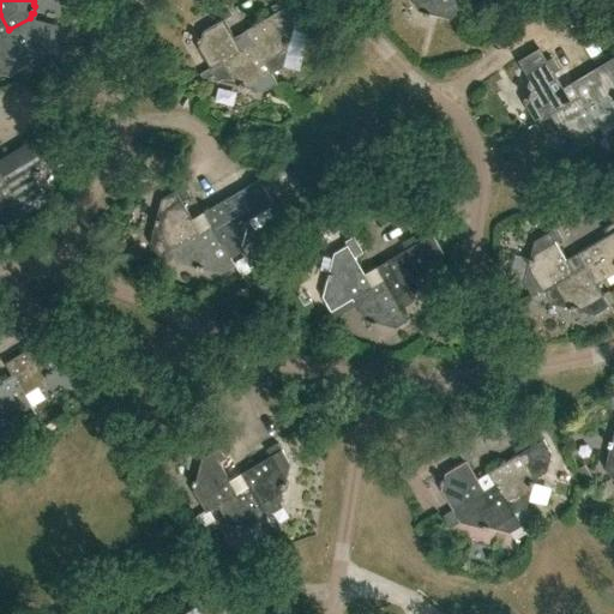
[(253,42),(272,73),(283,67),(288,44),(289,44),(290,38),(294,20),(286,6),(281,0),(280,0),(270,6),(274,13),(246,30),(253,42)]
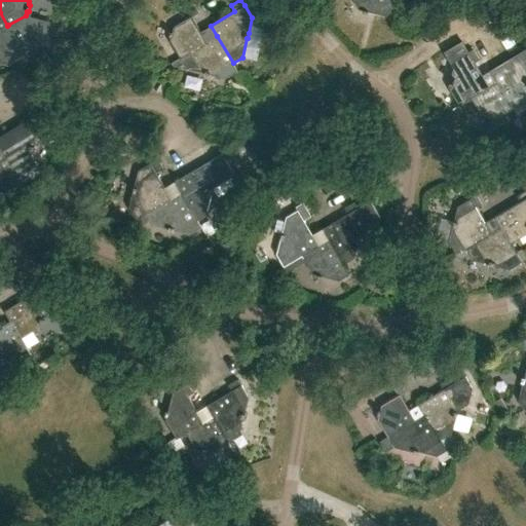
[(353,0),(359,8),(362,9),(362,12),(367,13),(368,11),(386,15),(396,10),(389,0),(353,0)]
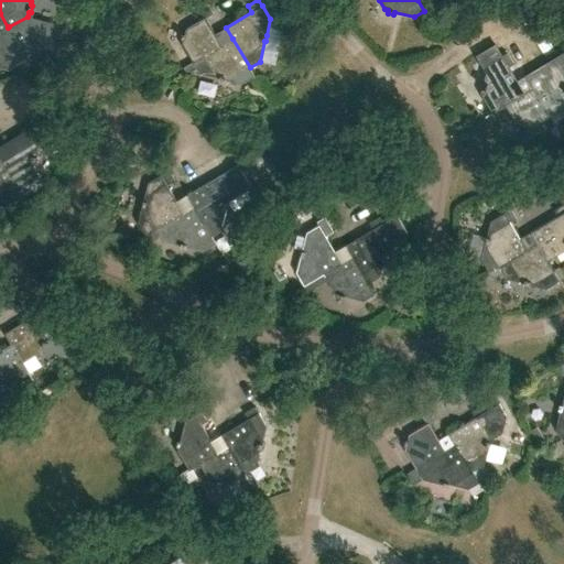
[(193,63),(221,45),(201,11),(199,12),(204,18),(186,29),(185,32),(183,32),(181,39),(183,40),(182,44),(193,63)]
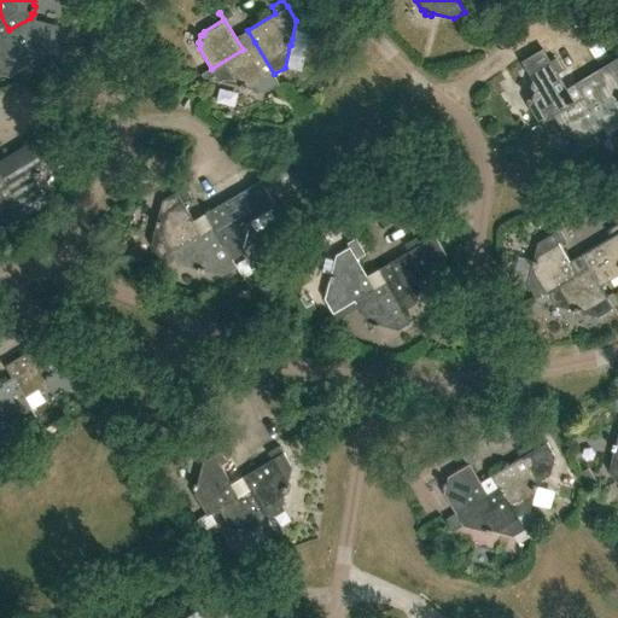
[(9,30),(0,15),(0,71),(9,74),(29,63),(10,29),(9,30)]
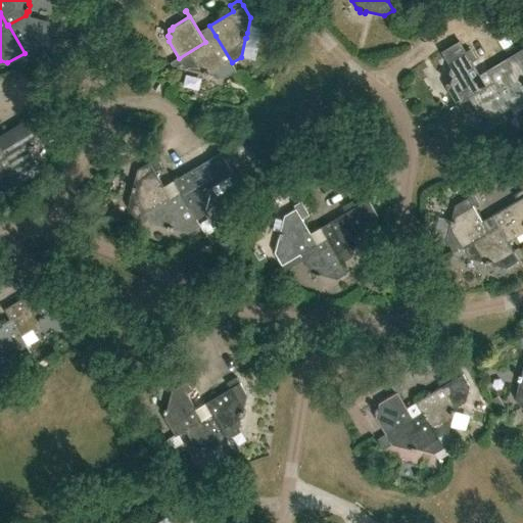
[(232,62),(216,36),(205,42),(179,58),(171,63),(174,68),(183,63),(185,67),(203,73),(203,74),(208,76),(208,75),(224,78),(236,70),(231,62),(232,62)]
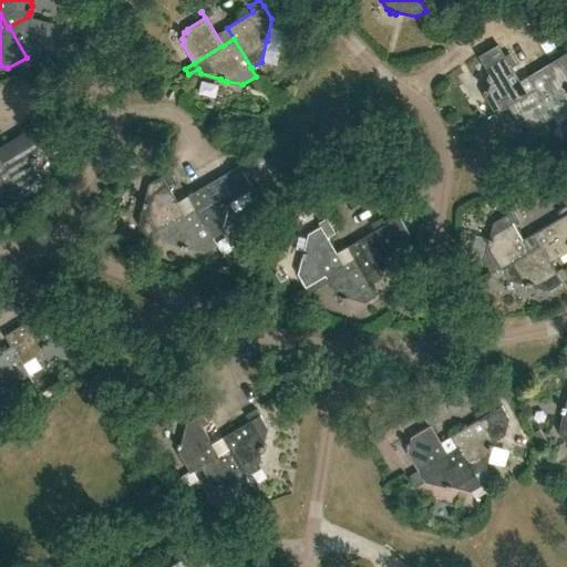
[(497,47),(482,55),(492,71),(488,82),(486,81),(484,88),(487,89),(486,94),(496,112),(487,117),(488,119),(508,106),(507,105),(526,94),(511,69),(497,47)]
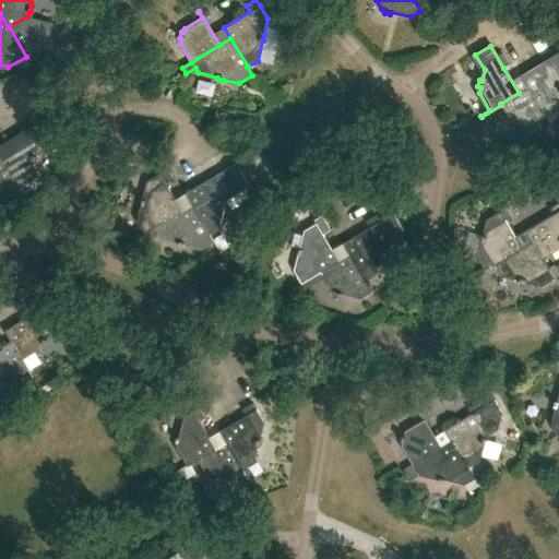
[(549,60),(523,75),(521,76),(523,80),(527,87),(544,115),(551,111),(545,100),(558,93),(558,87),(558,73),(551,61),(558,56),(558,54),(556,48),(546,55),(549,60)]
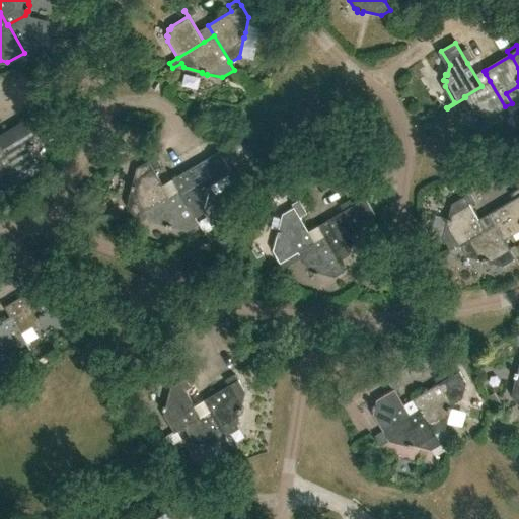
[(0,97),(8,94),(13,105),(32,96),(23,78),(0,88),(0,97)]
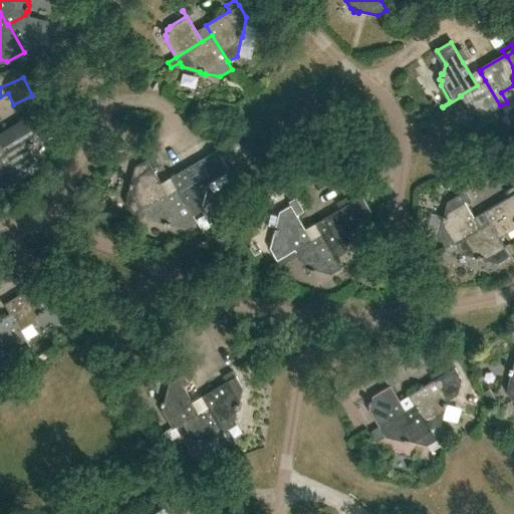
[(485,80),(481,82),(477,85),(460,95),(461,96),(471,113),(475,114),(475,116),(480,117),(480,116),(481,116),(484,117),(501,107),(505,114),(512,111),(507,102),(500,105),(485,80)]
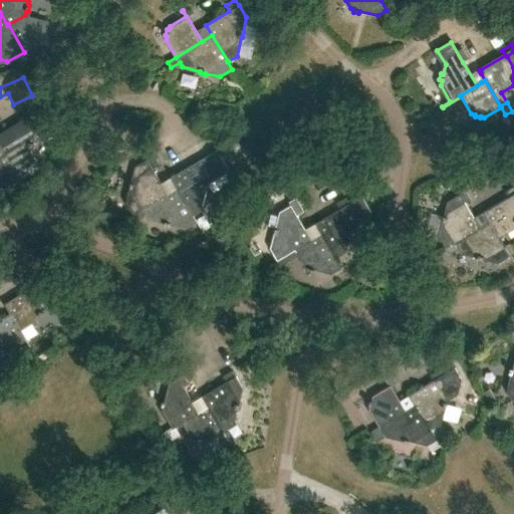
[(29,114),(0,132),(0,146),(10,162),(21,181),(29,176),(23,167),(17,170),(12,161),(28,151),(30,147),(31,147),(32,142),(30,141),(35,123),(29,114)]
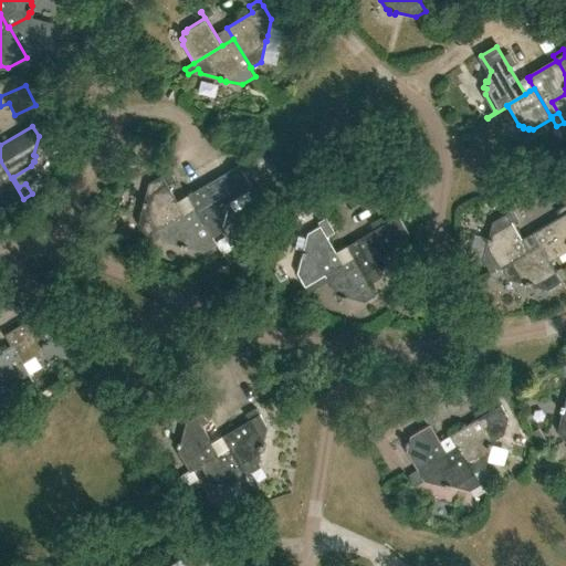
[(11,178),(0,160),(0,200),(13,205),(23,199),(11,178)]
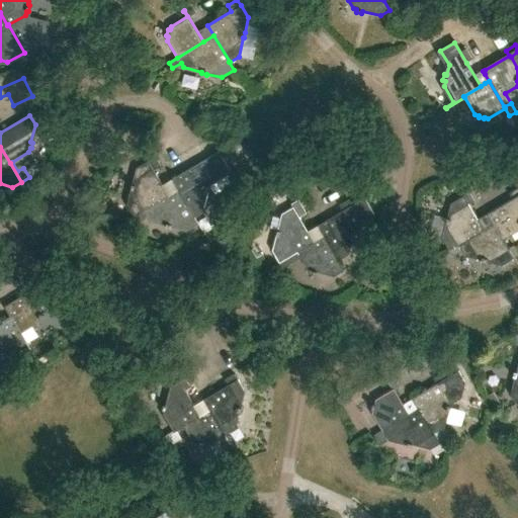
[(178,190),(194,218),(202,212),(209,185),(227,175),(229,168),(219,151),(172,178),(178,190)]
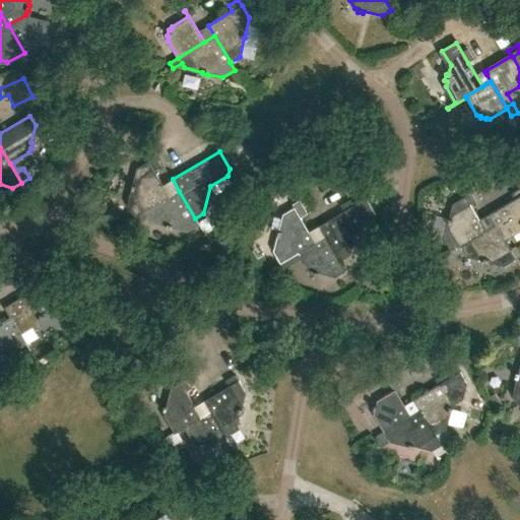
[(127,205),(134,217),(169,196),(154,171),(160,167),(155,157),(137,169),(132,185),(132,184),(130,190),(131,190),(127,205)]
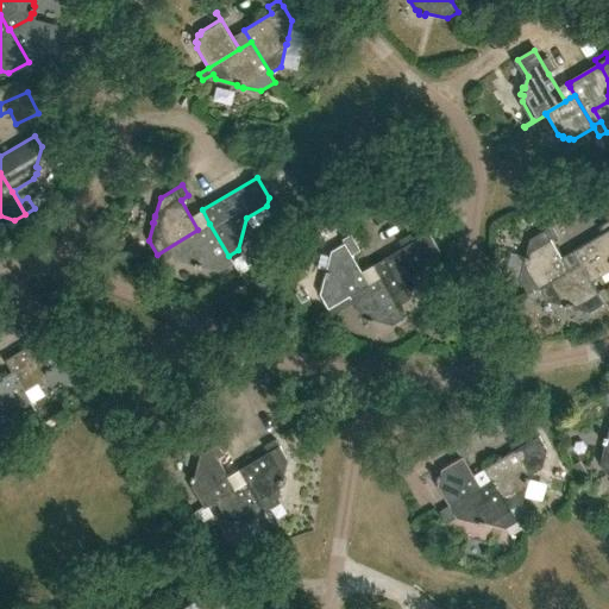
[(253,230),(276,218),(270,207),(248,219),(253,230)]
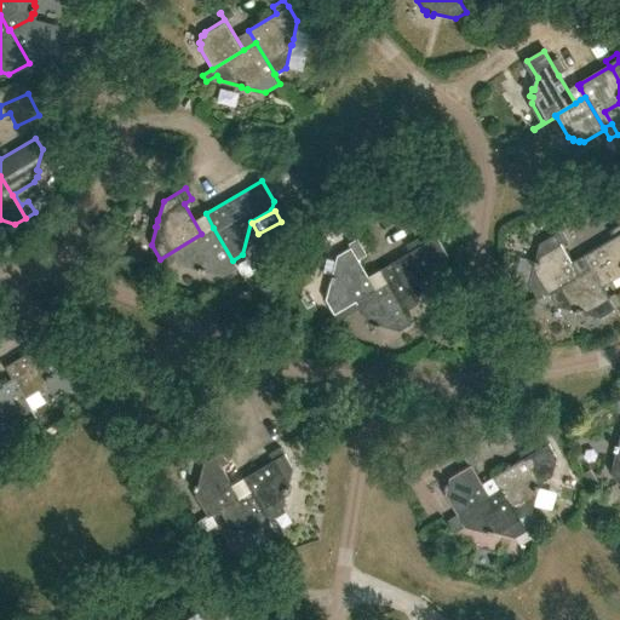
[(590,268),(615,309),(619,305),(619,300),(609,282),(619,275),(619,224),(608,233),(612,237),(583,254),(590,268)]
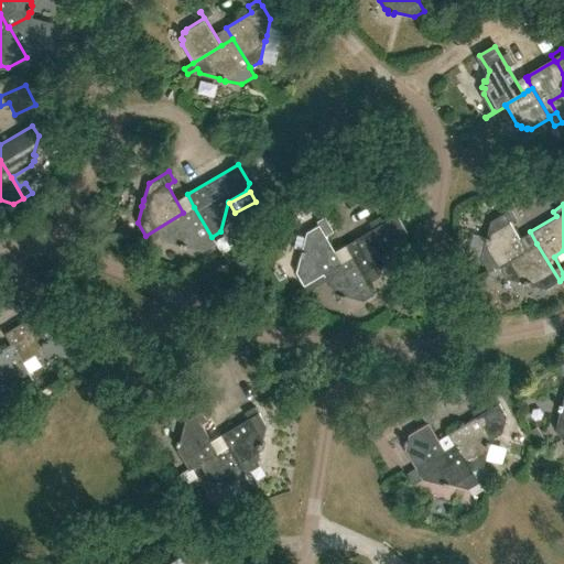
[(212,237),(194,207),(183,213),(145,236),(149,242),(159,236),(161,240),(181,245),(180,246),(186,248),(186,247),(203,251),(215,245),(210,237),(212,237)]
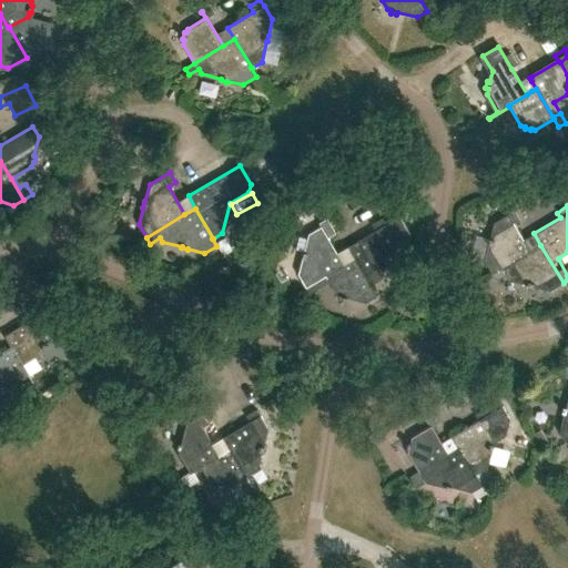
[(484,261),(492,274),(530,252),(514,224),(519,221),(514,211),(494,222),(490,239),(489,237),(488,243),(488,244),(484,261)]
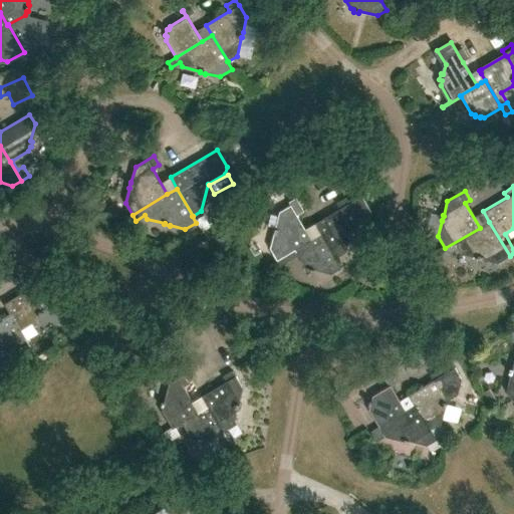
[(314,223),(320,233),(335,258),(345,253),(351,230),(368,220),(370,213),(361,197),(349,203),(346,197),(336,203),(339,209),(314,223)]
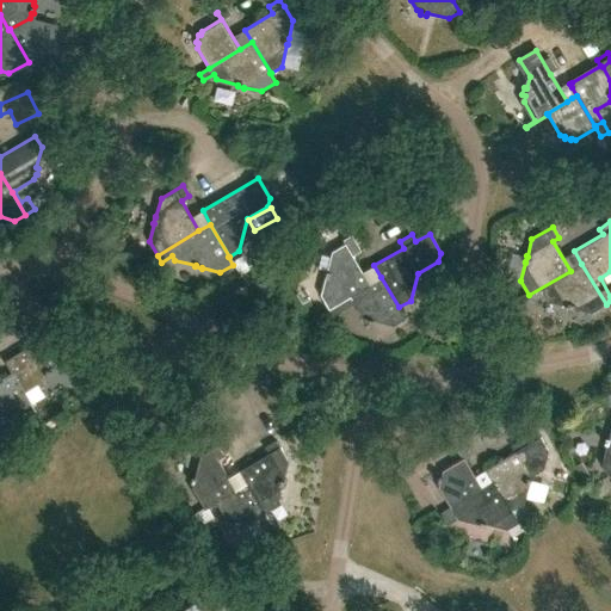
[(350,296),(369,284),(353,257),(362,252),(352,235),(343,240),(345,245),(333,251),(321,295),(328,309),(350,297),(350,296)]
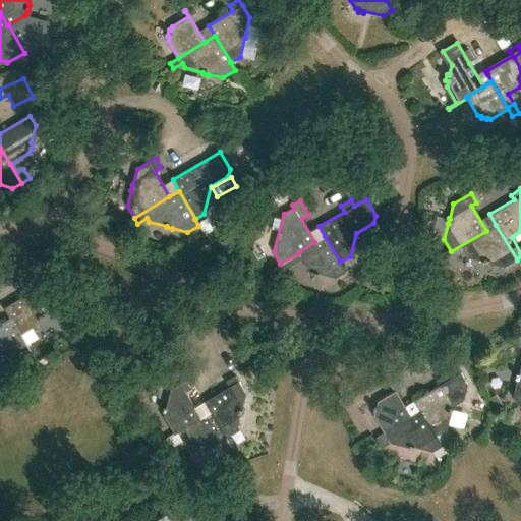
[(496,225),(487,230),(486,231),(451,251),(455,258),(465,252),(468,257),(483,261),(483,262),(487,264),(489,264),(489,263),(505,267),(517,259),(496,225)]
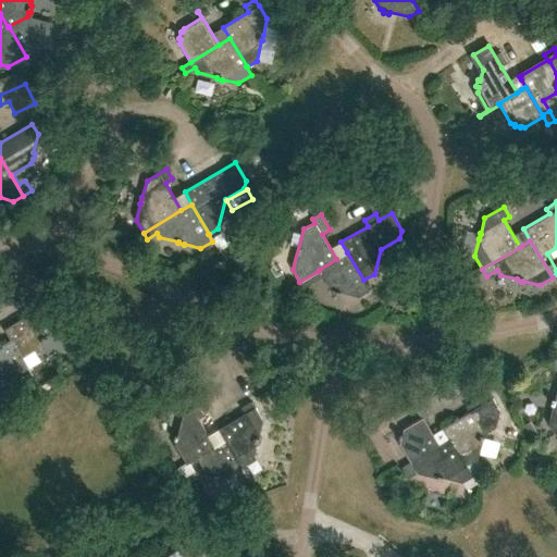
[(363,280),(347,252),(336,259),(319,270),(319,271),(299,282),(304,289),(323,277),(331,289),(335,291),(334,292),(341,294),(341,293),(359,297),(370,292),(363,280)]
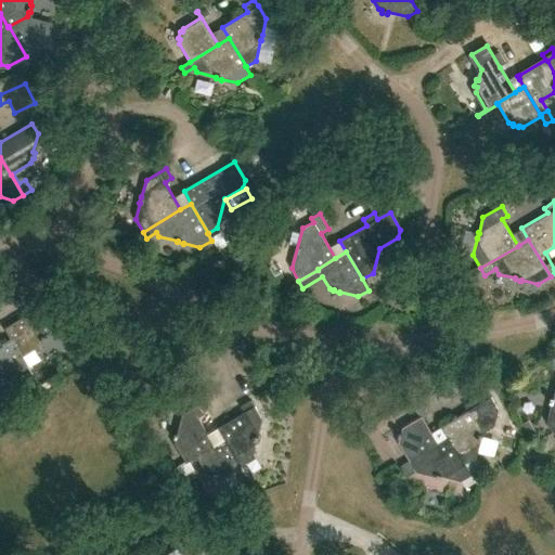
[(20,357),(21,356),(39,346),(40,341),(42,341),(44,336),(42,336),(43,331),(33,312),(42,308),(41,307),(3,327),(10,338),(20,357)]
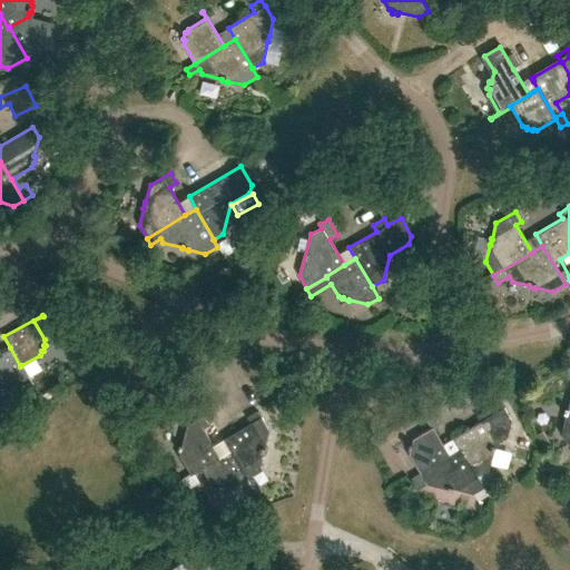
[(20,366),(10,347),(0,353),(0,387),(2,389),(3,386),(8,389),(27,377),(31,386),(32,386),(21,365),(20,366)]
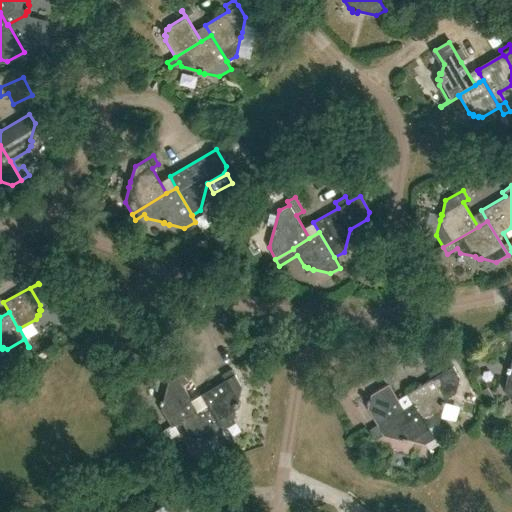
[(208,354),(219,371),(227,366),(216,349),(208,354)]
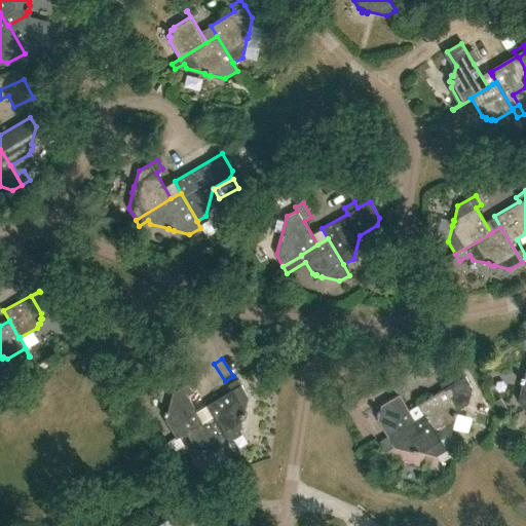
[(443,389),(417,404),(424,415),(439,440),(440,439),(450,433),(456,410),(468,403),(472,388),(464,376),(453,383),(450,377),(440,383),(443,389)]
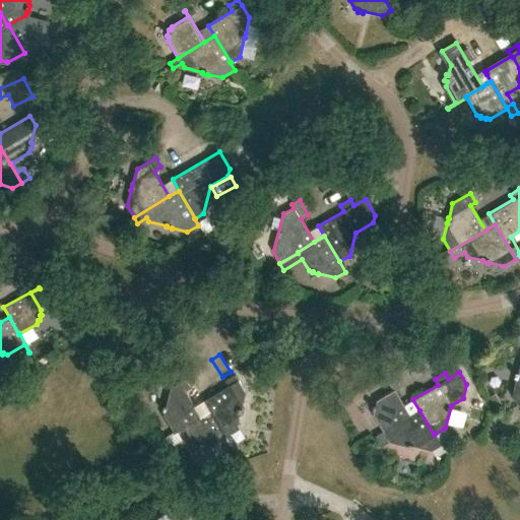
[(211,411),(225,436),(236,429),(240,413),(242,413),(243,408),(241,407),(245,392),(235,375),(224,381),(229,386),(204,400),(211,411)]
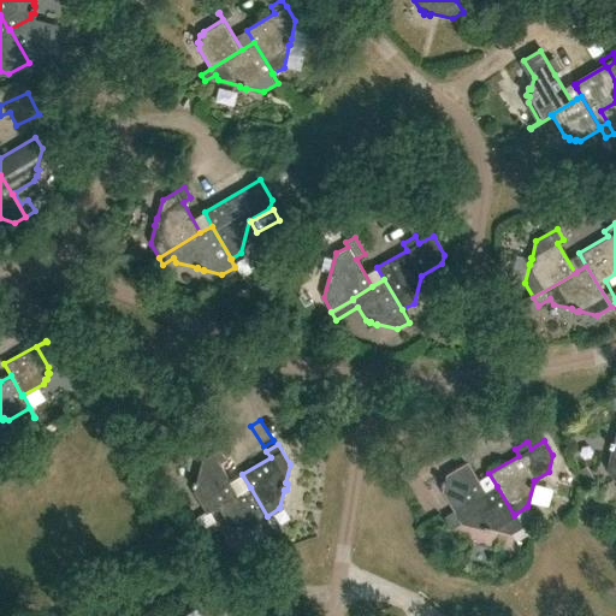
[(455,511),(486,493),(469,465),(475,460),(468,448),(460,454),(466,463),(446,475),(445,479),(443,479),(442,485),(444,486),(443,491),(455,511)]
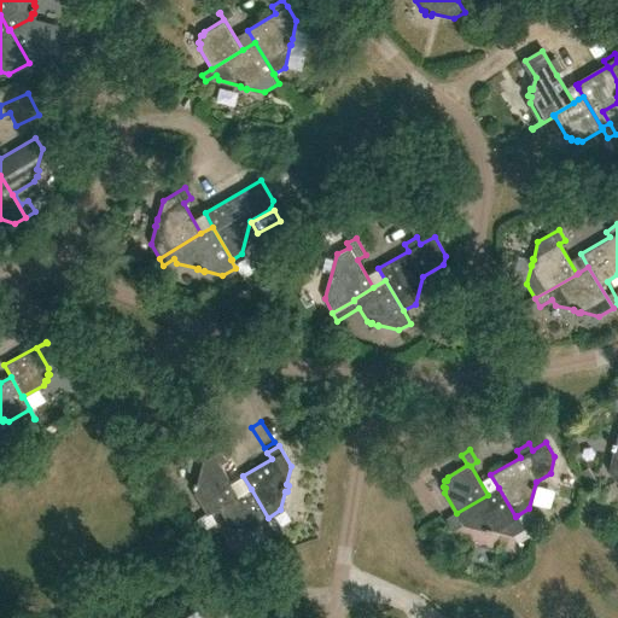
[(219,508),(238,496),(220,465),(227,461),(220,450),(203,461),(197,482),(194,482),(193,488),(196,489),(193,494),(207,514),(197,520),(197,522),(219,508)]
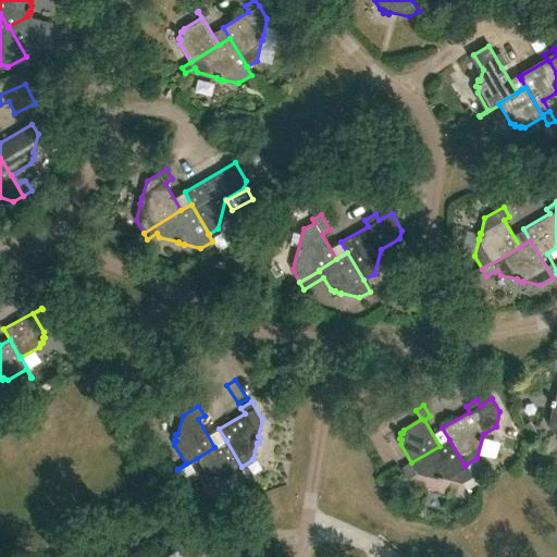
[(465,466),(449,440),(440,446),(411,462),(401,468),(407,475),(416,470),(418,473),(443,480),(444,479),(462,483),(467,490),(478,484),(466,465),(465,466)]
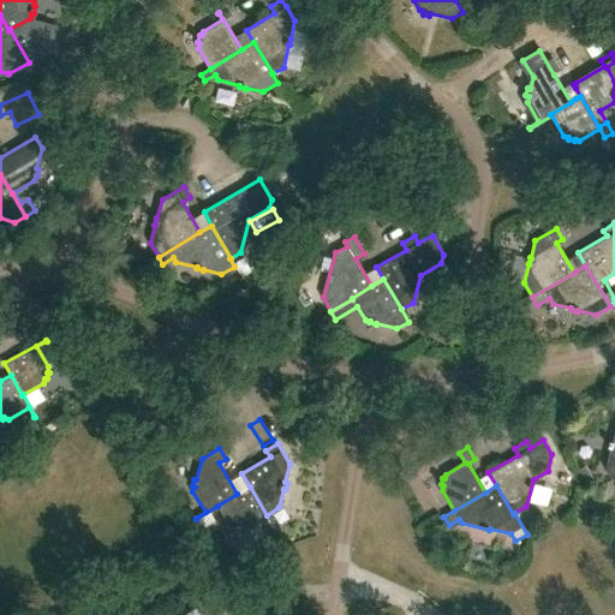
[(267,515),(250,487),(237,494),(218,506),(230,526),(236,527),(234,530),(240,532),(242,529),(246,530),(266,519),(272,529),(274,527),(266,515),(267,515)]
